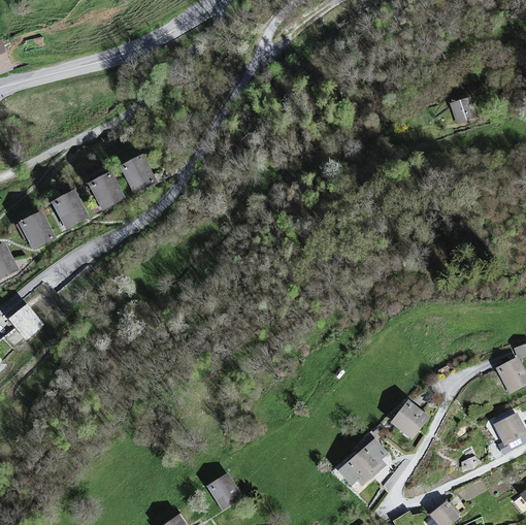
[(3,42),(0,43),(0,72),(11,69),(3,42)]
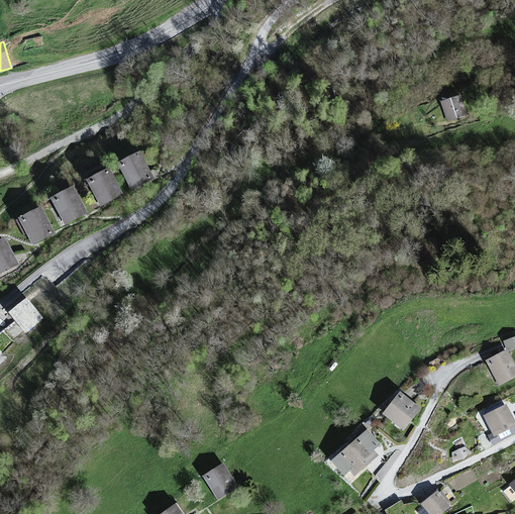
[(460,95),(439,102),(446,122),(467,115),(460,95)]
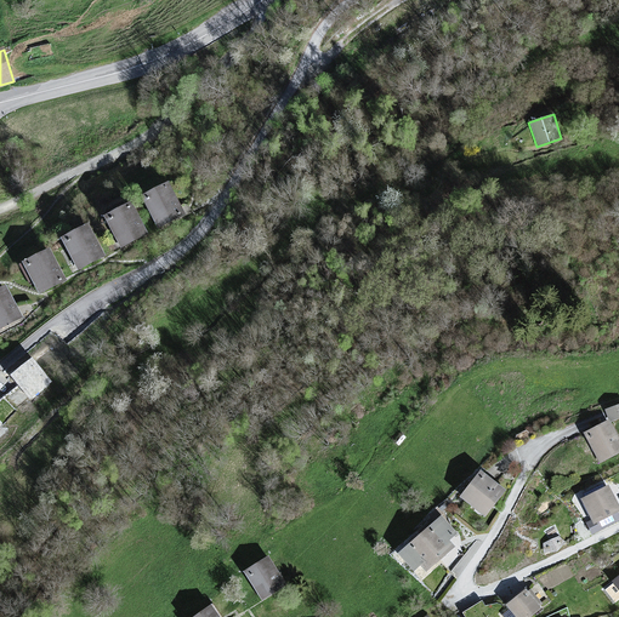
[(166,182),(140,196),(158,229),(185,215),(166,182)]
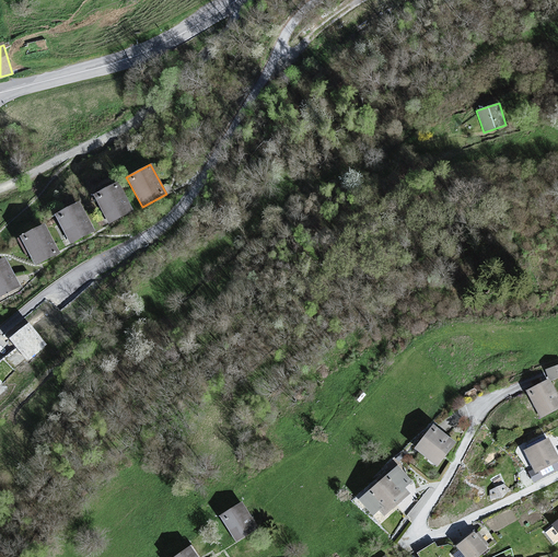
[(117,181),(93,194),(108,223),(132,210),(117,181)]
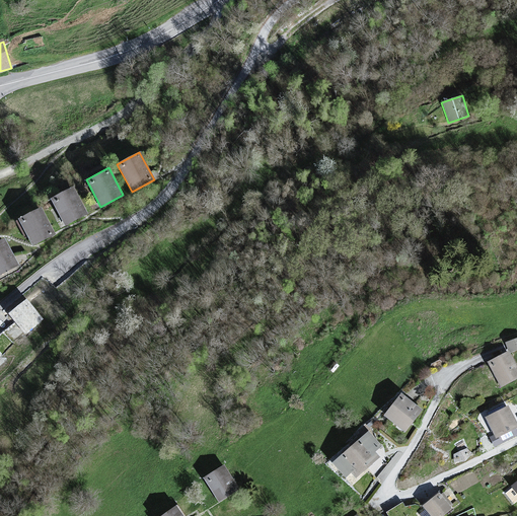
[(72,187),(51,198),(65,225),(87,213),(72,187)]
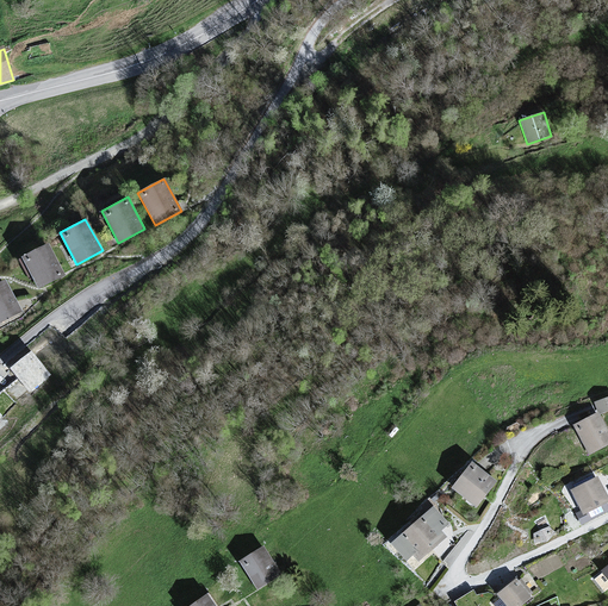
[(47,243),(20,257),(38,289),(64,275),(47,243)]
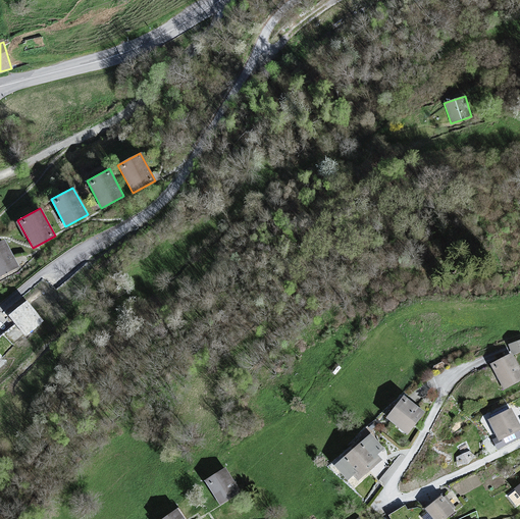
[(3,240),(0,241),(0,276),(17,267),(3,240)]
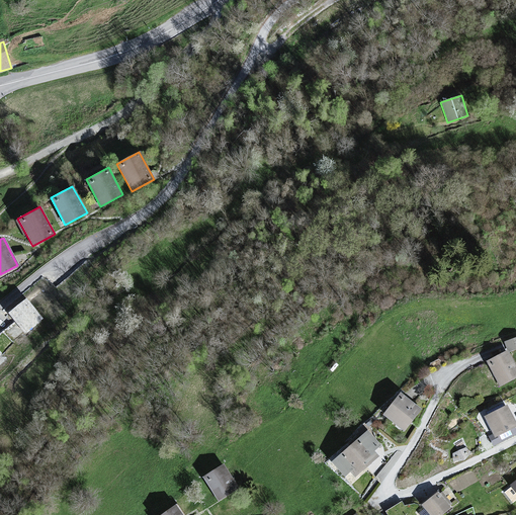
[(43,319),(26,301),(10,315),(25,333),(43,319)]
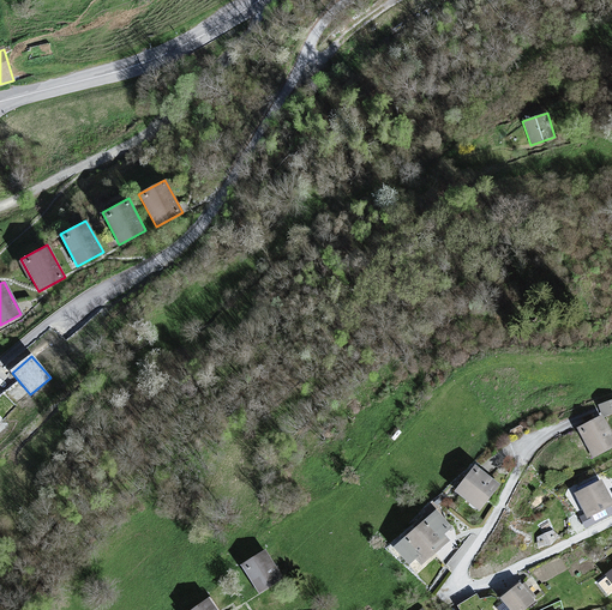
[(611,394),(595,402),(600,411),(601,414),(611,409),(611,394)]
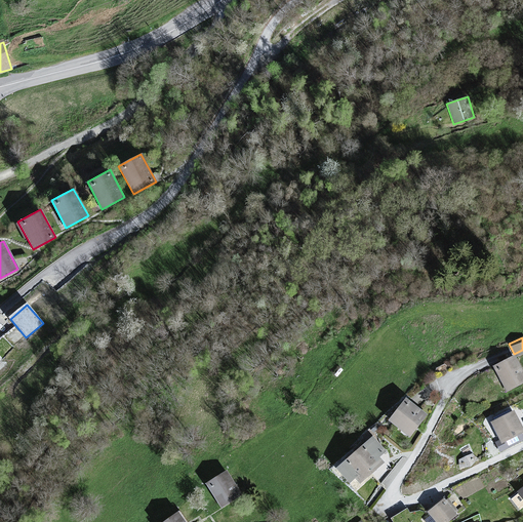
[(513,352),(491,362),(505,389),(522,378),(522,371),(514,354),(513,352)]
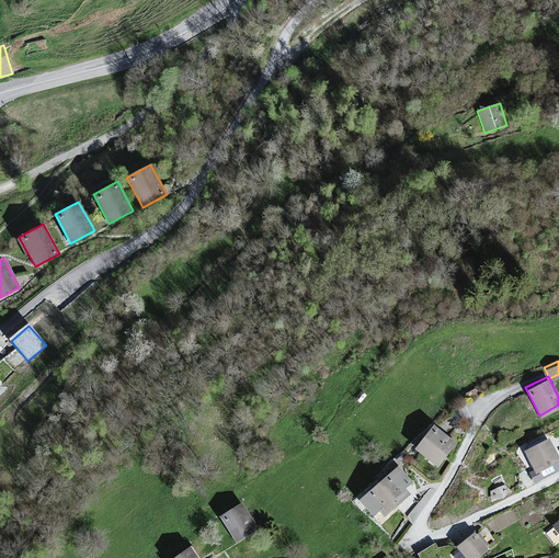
[(435,426),(417,450),(440,468),(458,444),(435,426)]
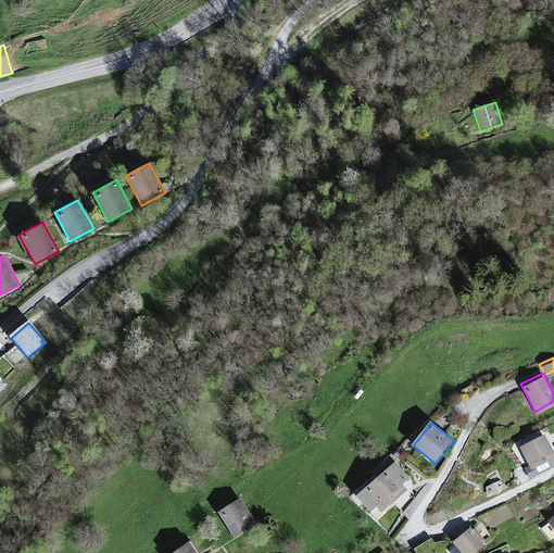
[(542,434),(517,447),(528,468),(553,455),(542,434)]
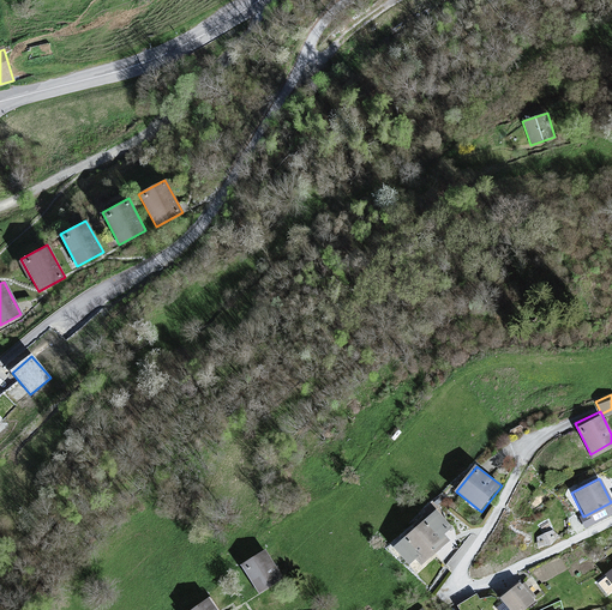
[(437,509),(395,548),(412,566),(418,560),(424,566),(451,541),(444,533),(453,526),(437,509)]
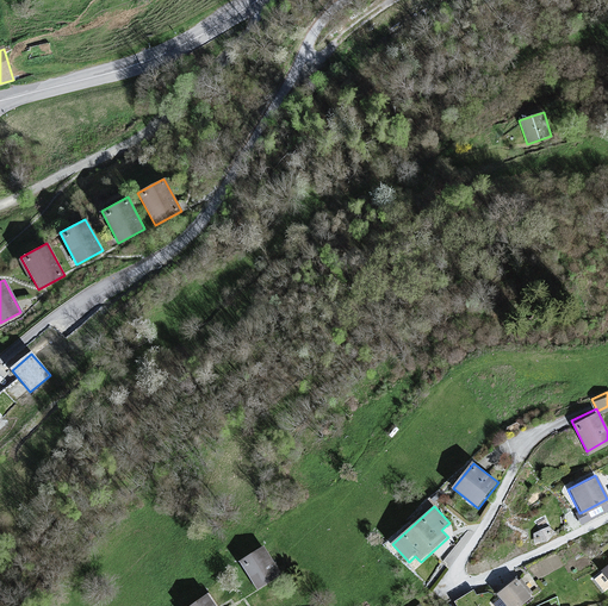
[(540,529),(533,531),(533,541),(546,541),(554,530),(548,524),(540,529)]
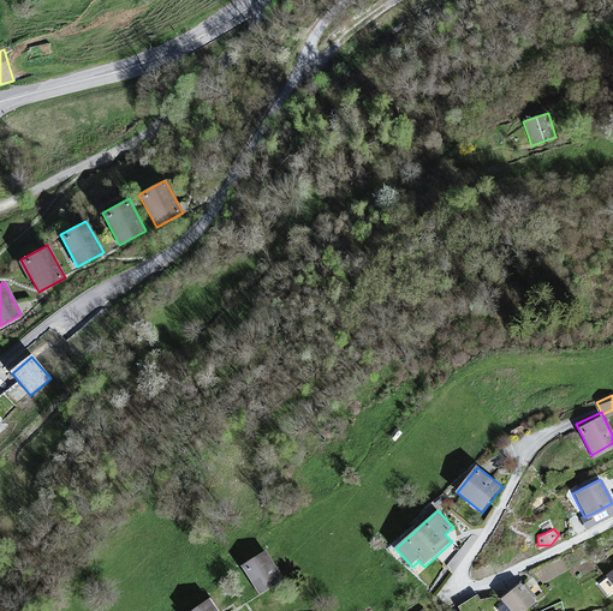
[(265,550),(238,565),(255,594),(281,579),(265,550)]
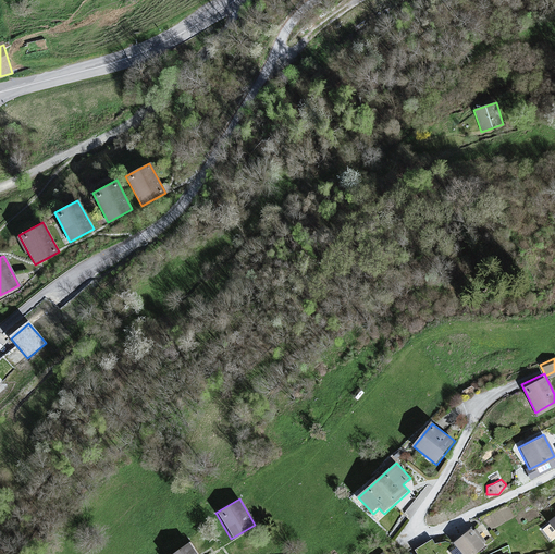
[(469,528),(453,543),(461,553),(472,553),(484,544),(469,528)]
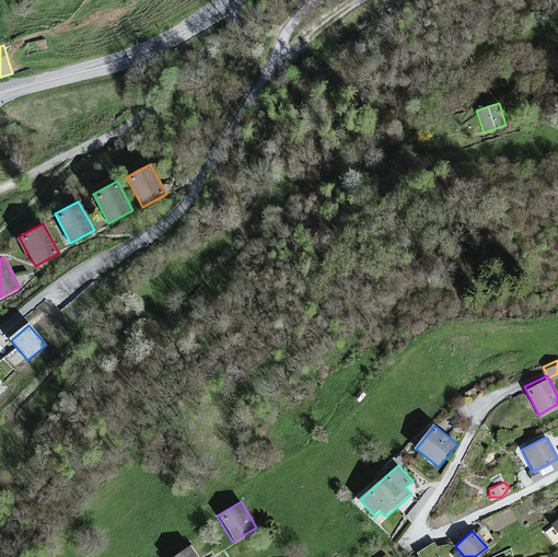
[(196,556),(188,545),(171,556),(196,556)]
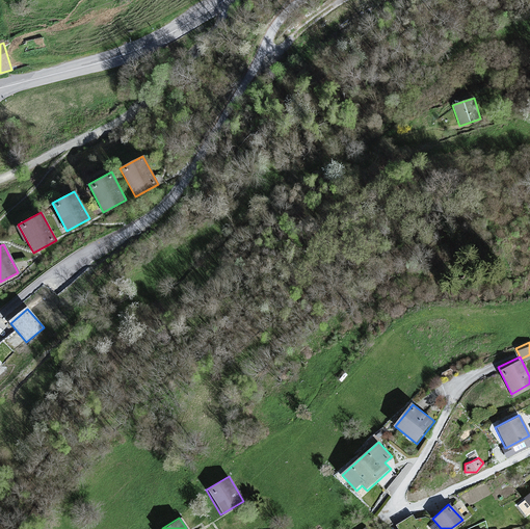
All buildings are outlined.
